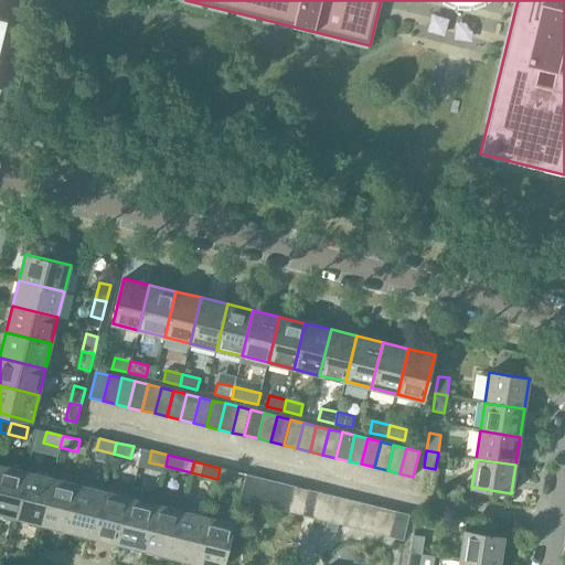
[(0,466),(0,513),(16,518),(27,471),(0,466)]
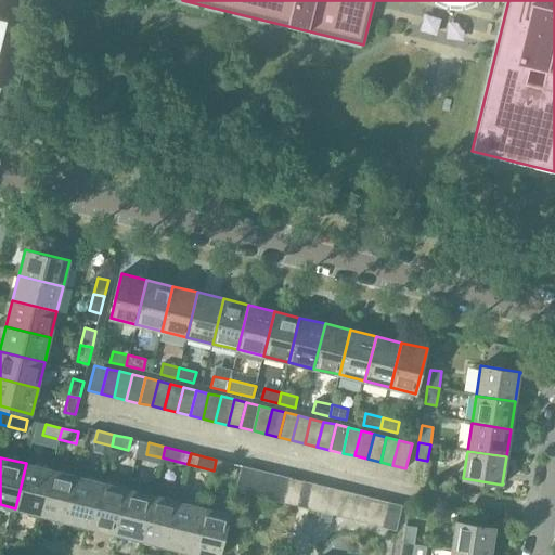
[(216,460),(214,470),(230,475),(232,464),(216,460)]
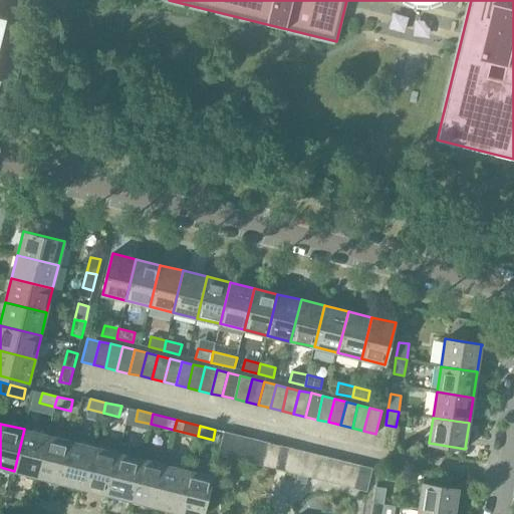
[(14,471),(37,476),(47,435),(24,429),(14,471)]
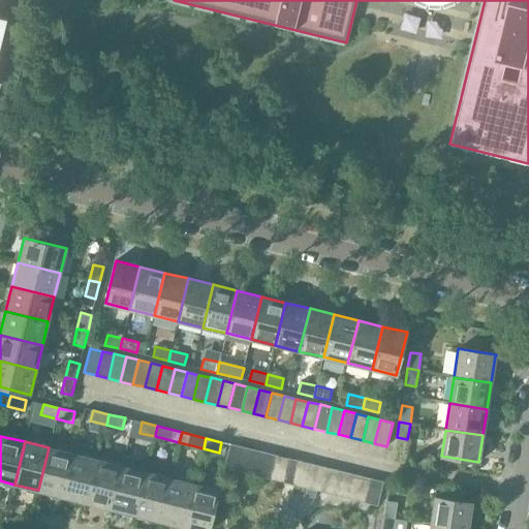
[(224,468),(236,471),(242,446),(230,443),(224,468)]
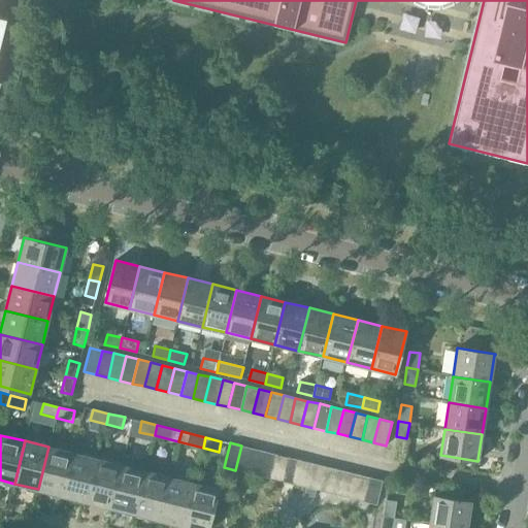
[(235,470),(248,472),(253,449),(241,446),(235,470)]
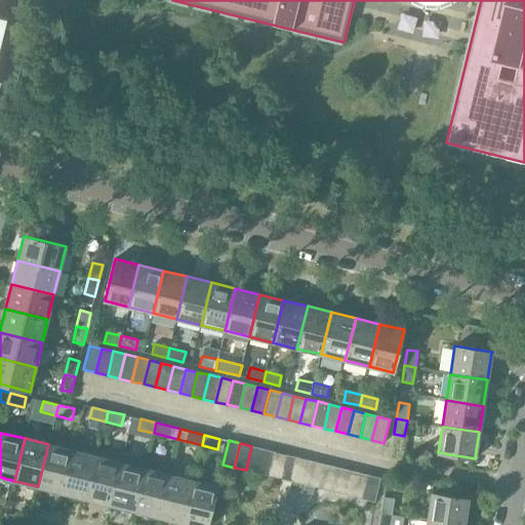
[(38,486),(62,492),(73,450),(48,444),(38,486)]
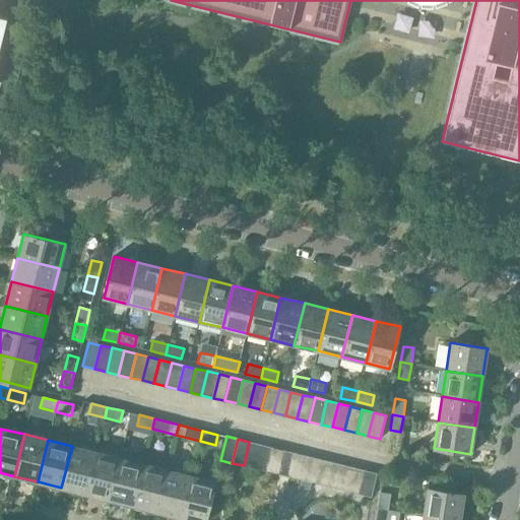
[(244,465),(255,468),(261,445),(249,442),(244,465)]
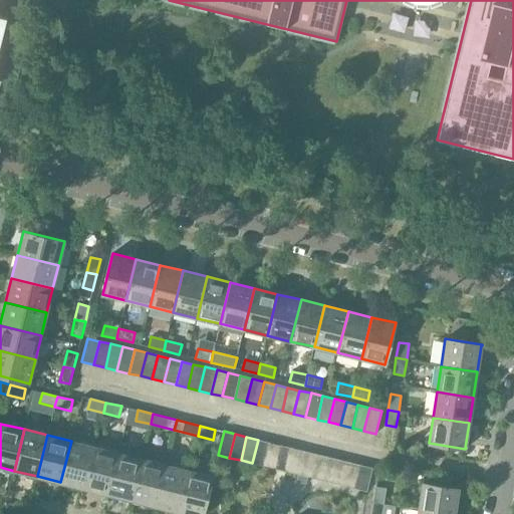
[(252,463),(263,466),(269,443),(258,440),(252,463)]
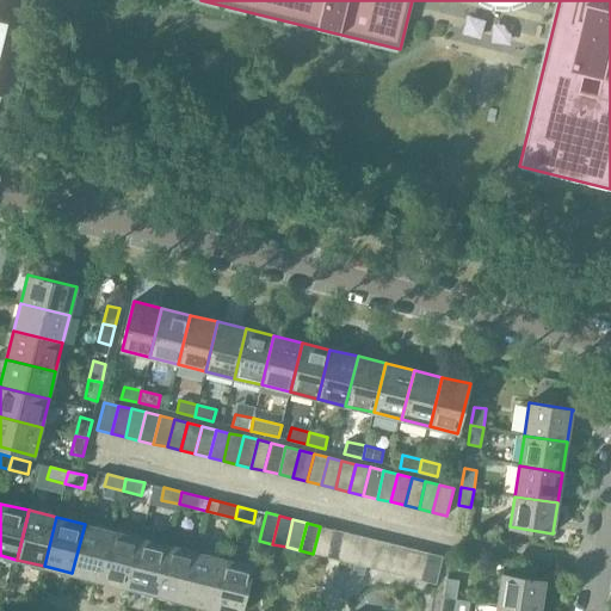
[(72,573),(100,580),(112,531),(85,524),(72,573)]
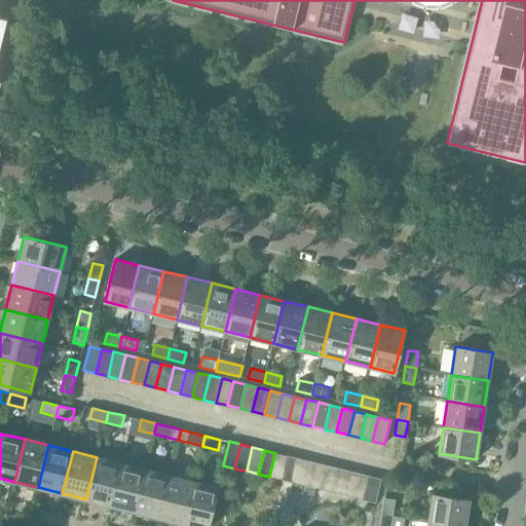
[(269,477),(282,480),(288,455),(275,453),(269,477)]
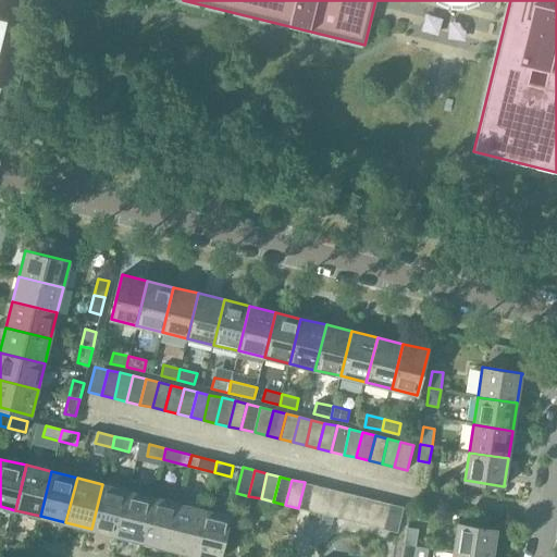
[(298,508),(310,511),(317,485),(305,482),(298,508)]
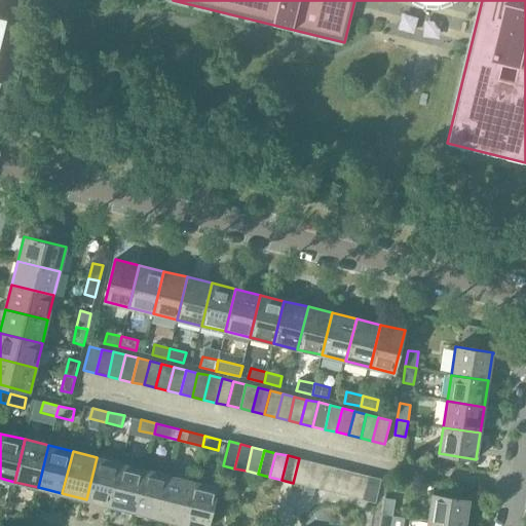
[(86,499),(110,505),(121,463),(97,457),(86,499)]
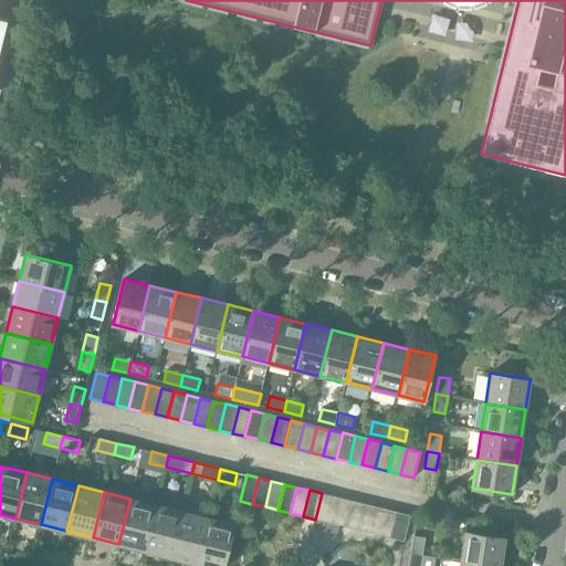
[(315,520),(328,522),(334,496),(322,493),(315,520)]
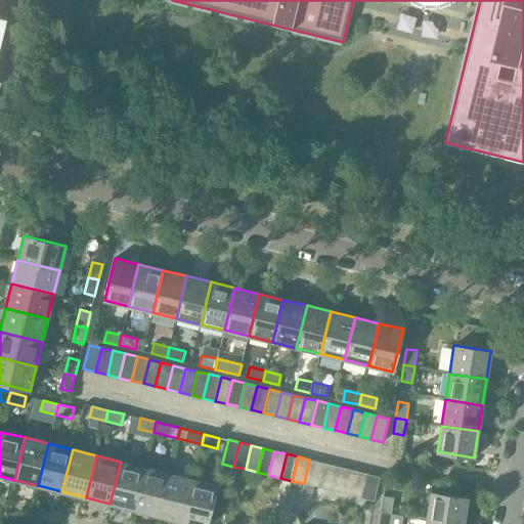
[(304,483),(315,486),(321,463),(309,460),(304,483)]
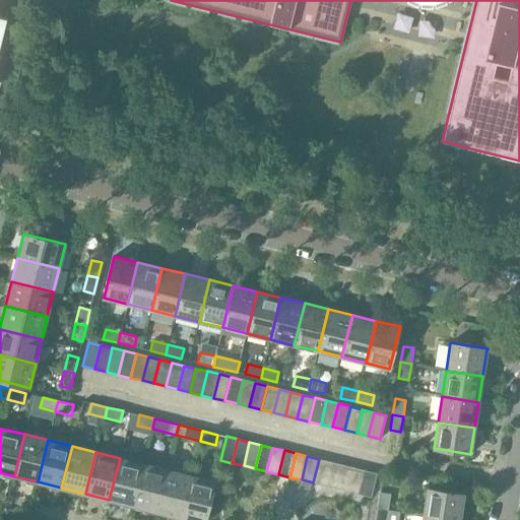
[(109,500),(133,506),(143,464),(120,458),(109,500)]
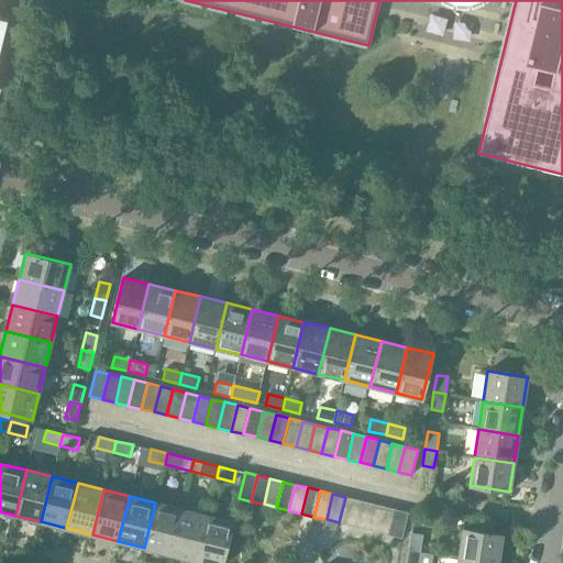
[(339,522),(352,526),(357,500),(345,497),(339,522)]
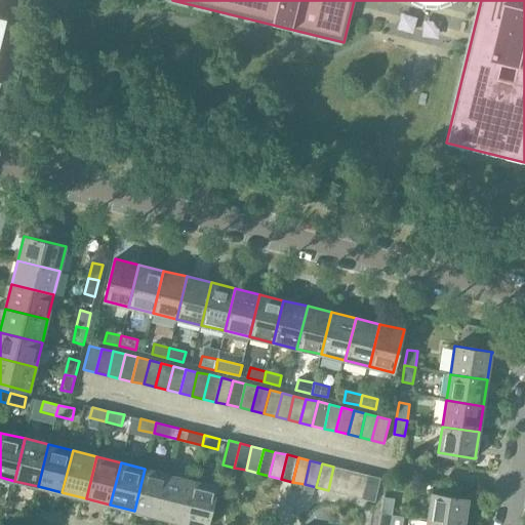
[(328,490),(339,493),(346,469),(333,467),(328,490)]
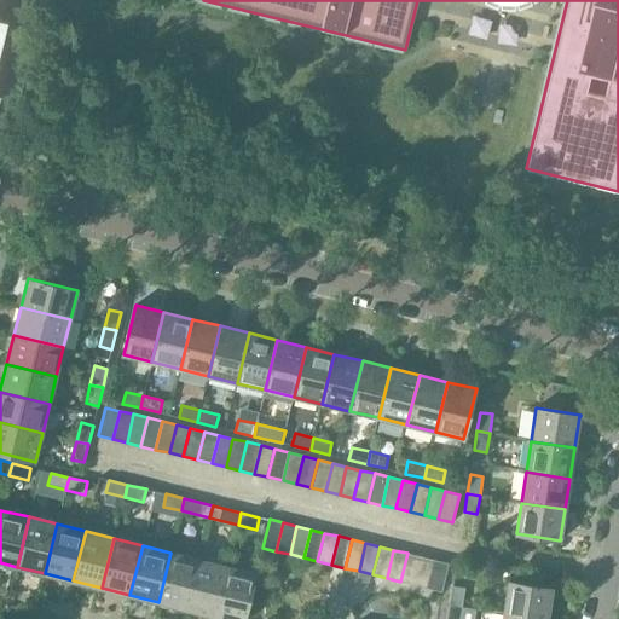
[(158,602),(186,609),(200,560),(171,553),(158,602)]
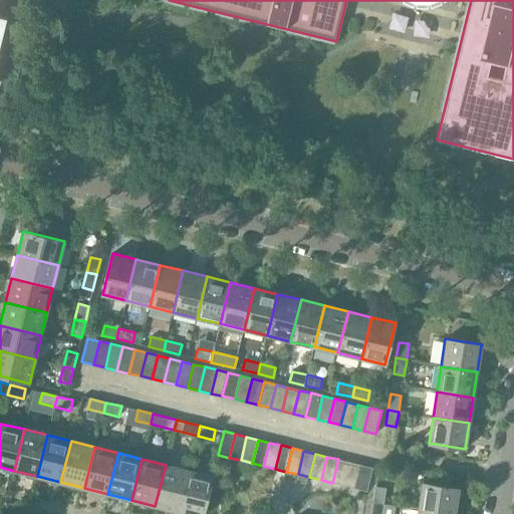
[(332,483),(343,486),(349,462),(338,459),(332,483)]
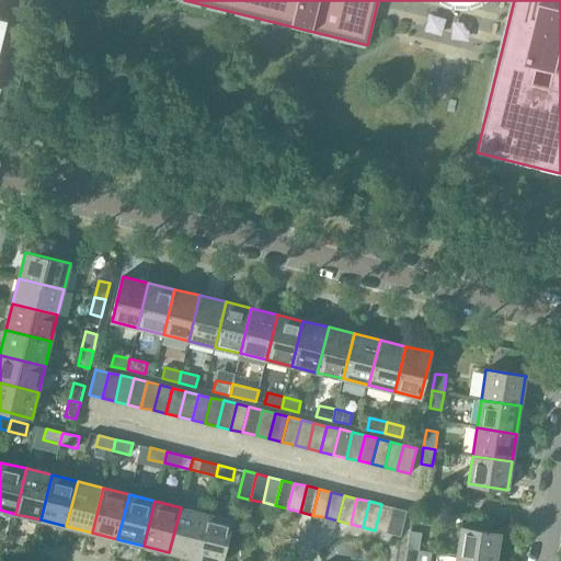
[(375,530),(388,533),(393,507),(381,504),(375,530)]
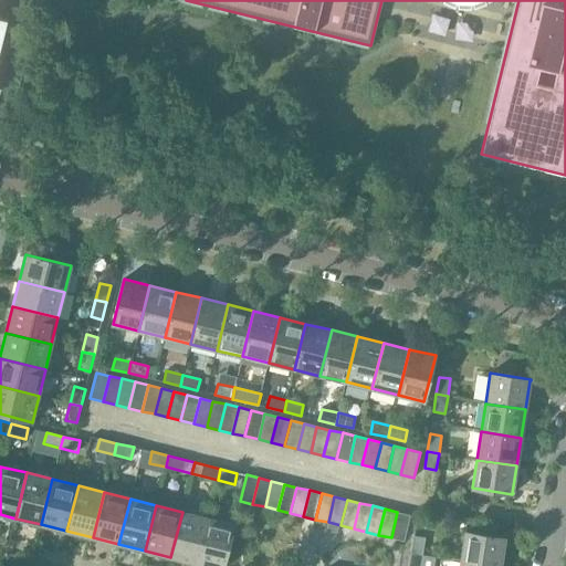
[(170,557),(197,564),(208,517),(182,512),(170,557)]
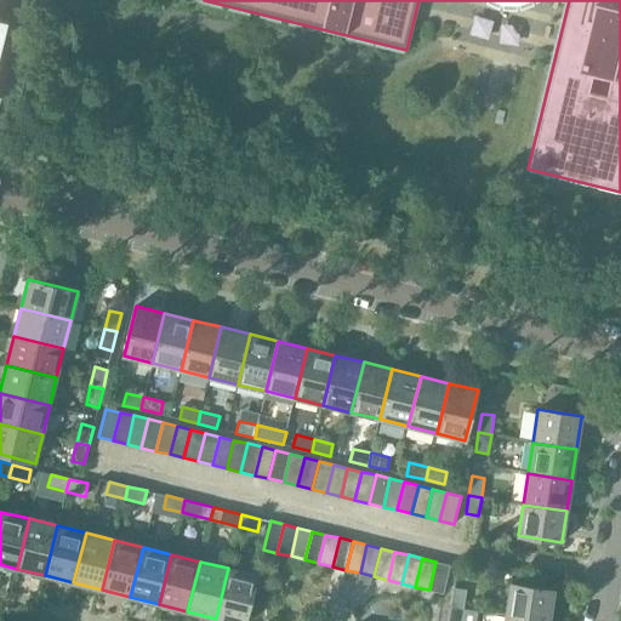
[(436,562),(429,590),(443,593),(450,565),(436,562)]
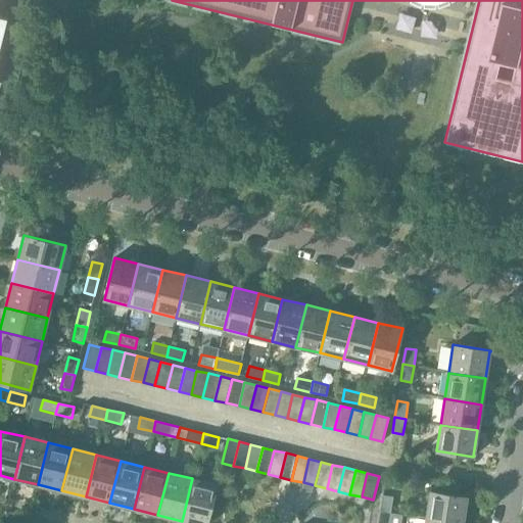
[(430,491),(425,519),(454,522),(462,522),(467,498),(467,497),(439,492),(441,480),(424,477),(422,490),(430,491)]
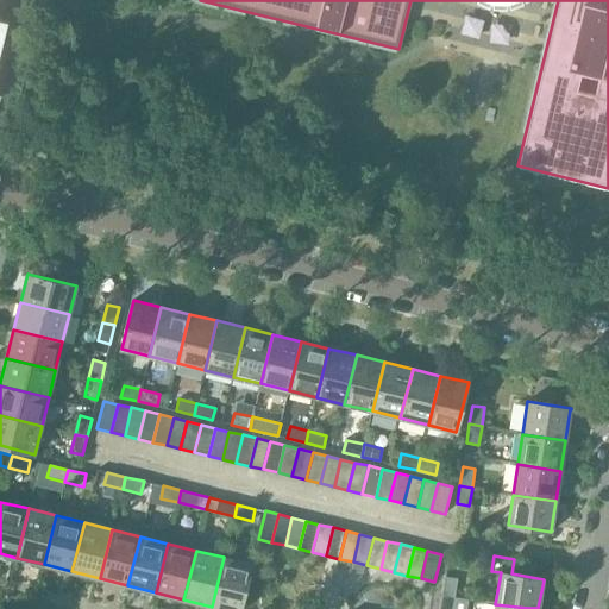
[(224,557),(212,607),(223,608),(240,608),(252,564),(224,557)]
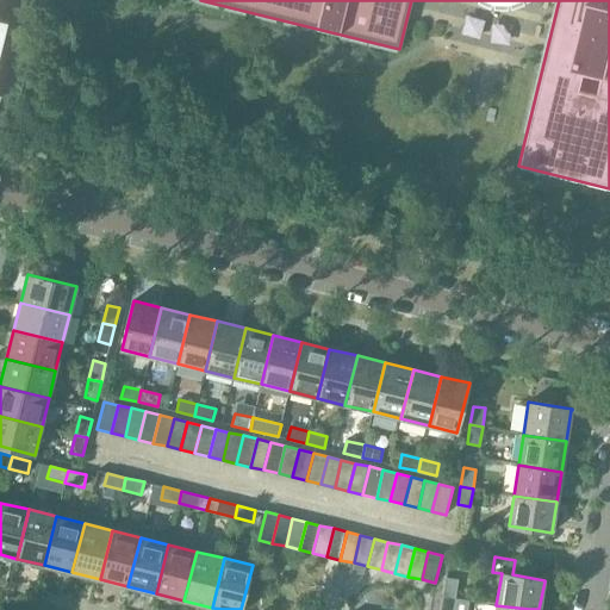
[(446,578),(443,595),(455,597),(459,579),(446,578)]
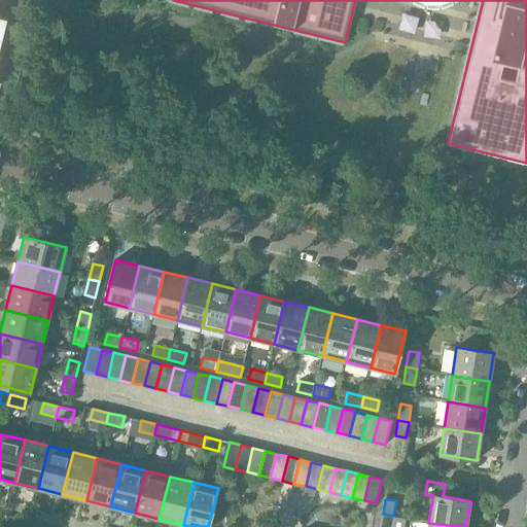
[(391,526),(393,516),(383,514),(380,526),(391,526)]
